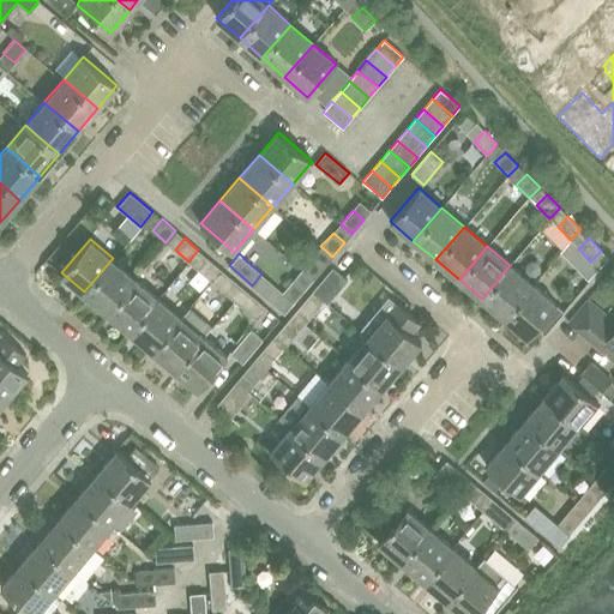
[(314,256),(302,269),(313,278),(325,265),(314,256)]
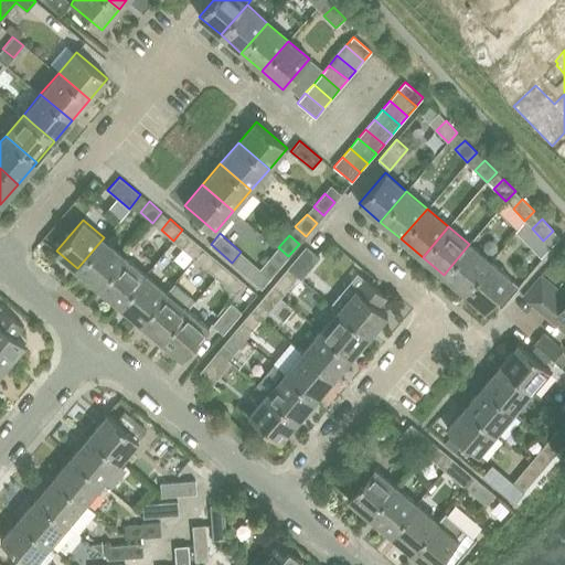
[(191,236),(182,247),(194,258),(203,247),(191,236)]
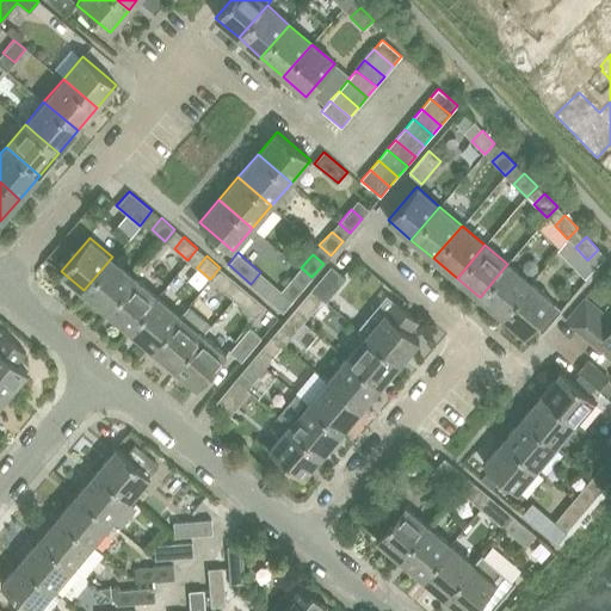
[(135,277),(112,257),(84,290),(106,309),(135,277)]
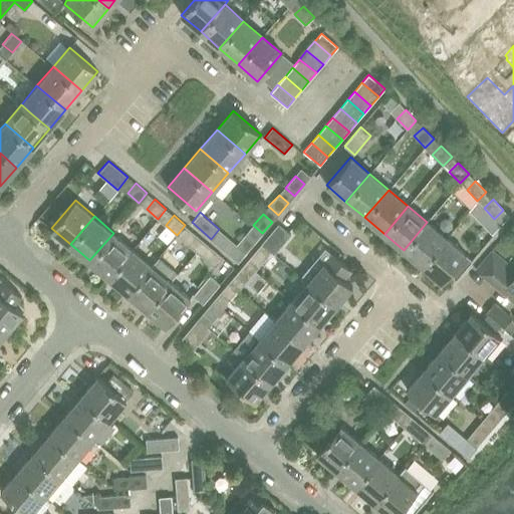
[(423,266),(446,238),(427,222),(404,250),(423,266)]
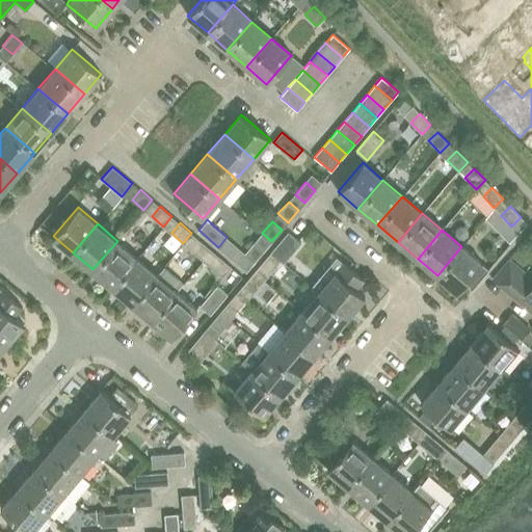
[(270,253),(280,260),(283,263),(300,242),(288,232),(270,253)]
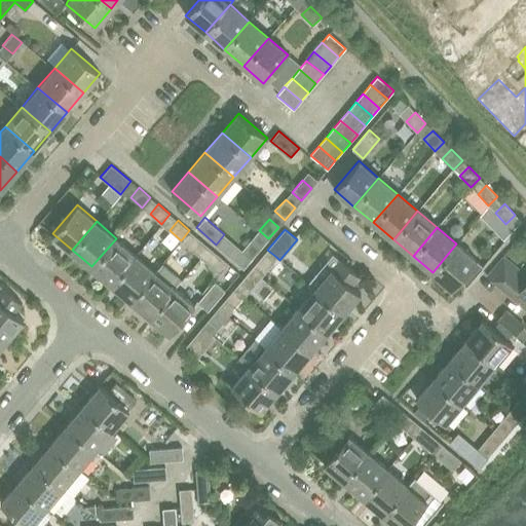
[(197,236),(189,247),(200,257),(209,247),(197,236)]
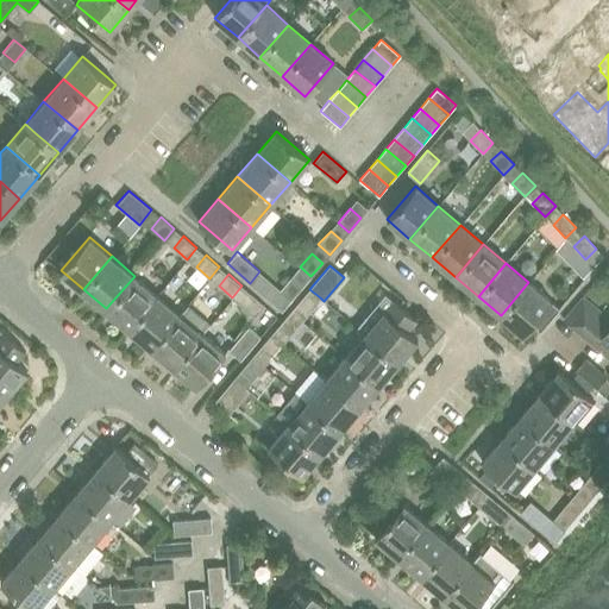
[(303,286),(293,275),(281,289),(292,299),(303,286)]
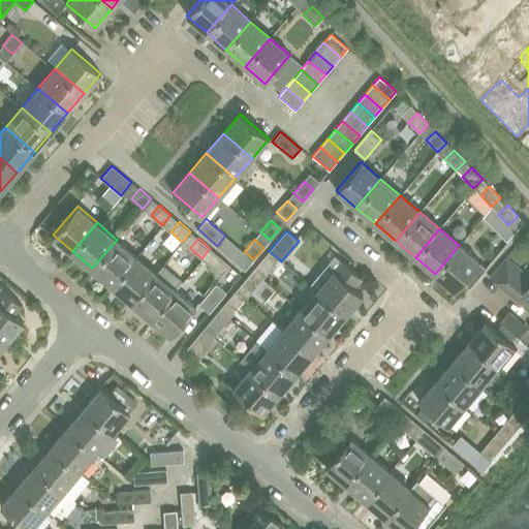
[(92,268),(112,285),(136,256),(117,240),(92,268)]
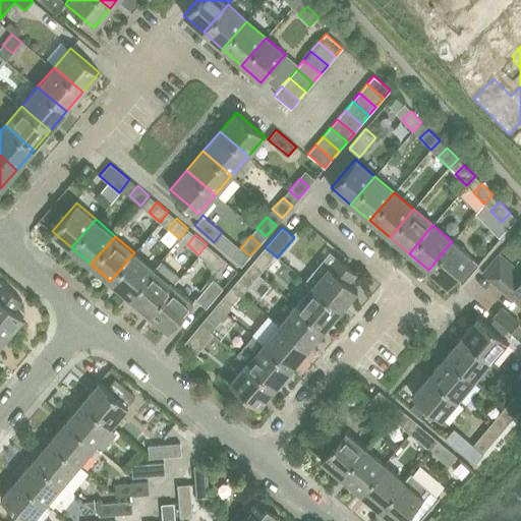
[(471,256),(452,241),(428,270),(447,285),(447,286),(448,286),(455,278),(461,283),(478,263),(471,256)]
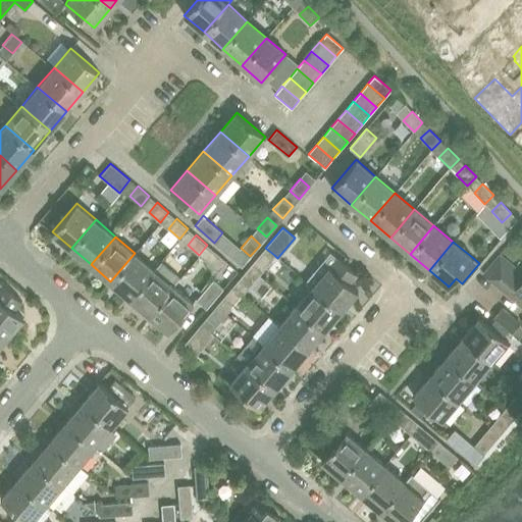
[(265,266),(274,255),(265,248),(256,259),(265,266)]
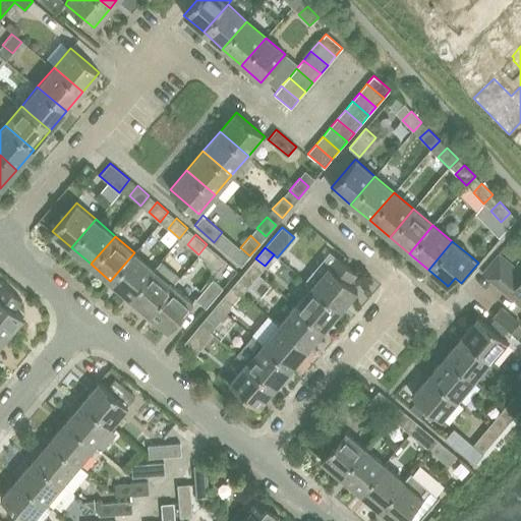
[(227,261),(215,250),(207,261),(218,271),(227,261)]
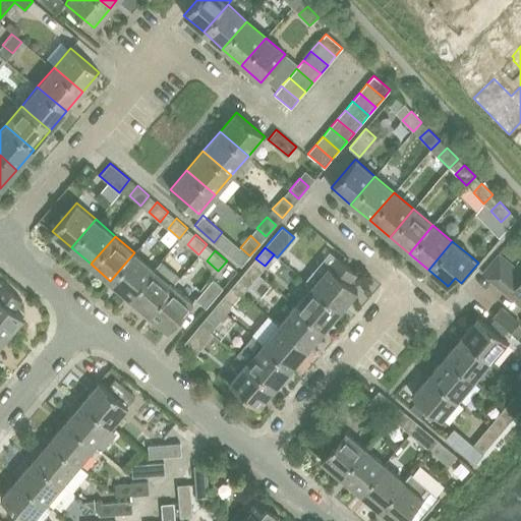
[(154,269),(134,252),(110,281),(129,297),(154,269)]
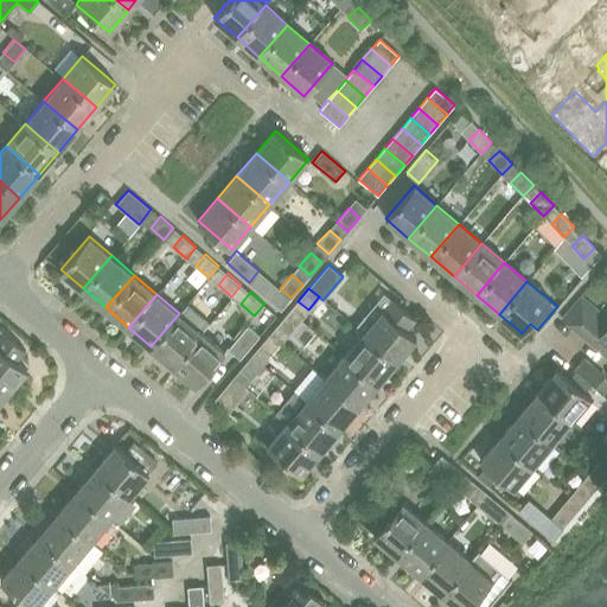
[(606,319),(594,310),(581,298),(564,318),(606,355),(606,319)]
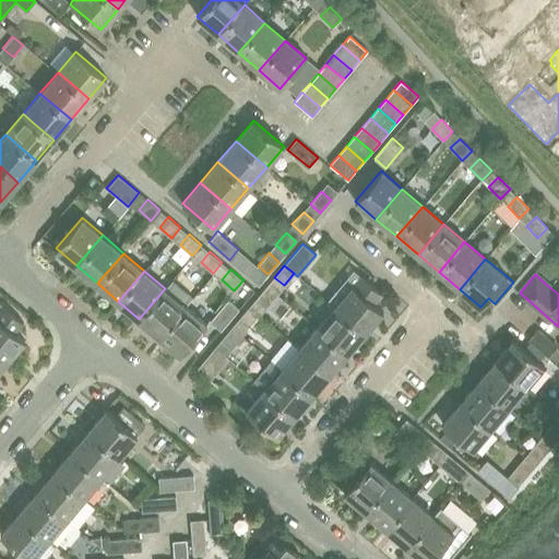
[(334,307),(365,332),(382,312),(383,311),(373,304),(382,294),(360,275),(351,286),(352,286),(343,296),(336,290),(328,300),(334,307)]
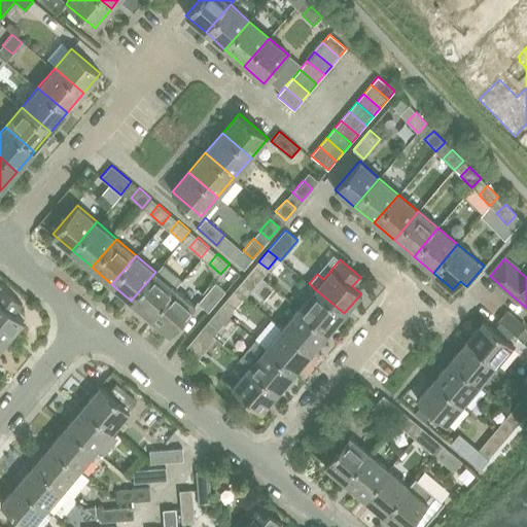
[(251,269),(242,280),(251,288),(261,277),(251,269)]
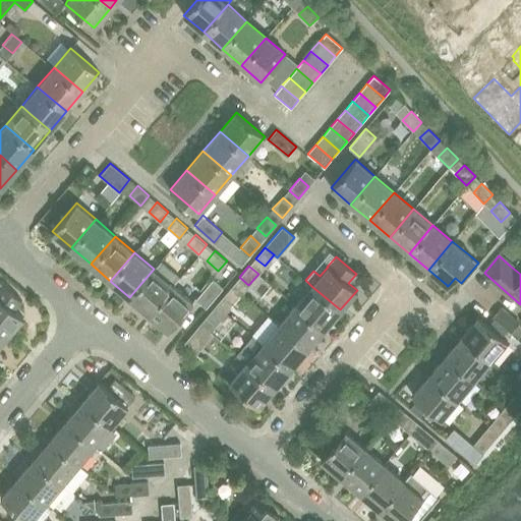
[(129,297),(149,313),(173,285),(154,269),(129,297)]
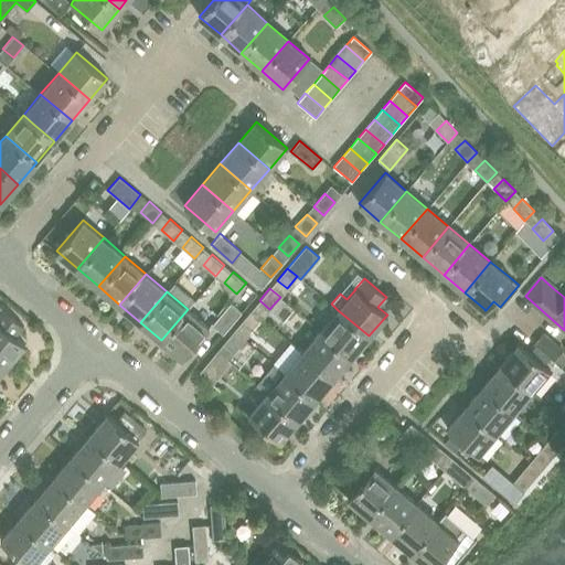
[(242,311),(231,302),(213,323),(223,333),(242,311)]
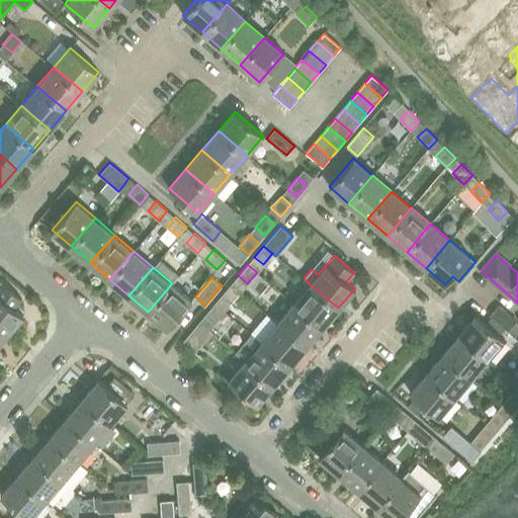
[(0,279),(0,330),(6,335),(22,316),(14,309),(22,298),(0,279)]
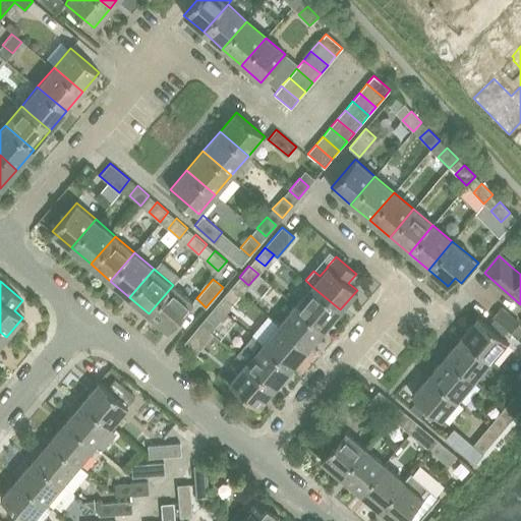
[(173,285),(149,313),(168,330),(192,302),(173,285)]
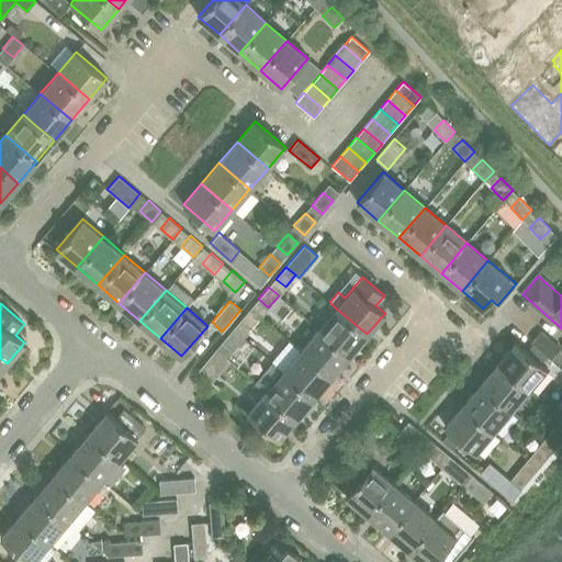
[(251,307),(240,319),(250,328),(261,316),(251,307)]
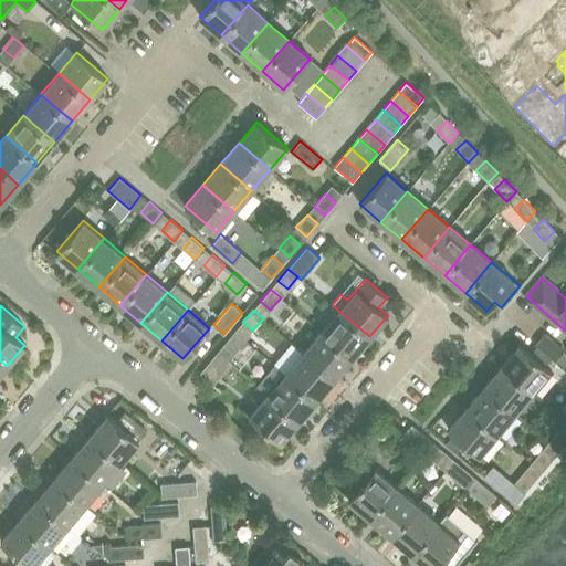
[(352,357),(369,336),(338,311),(321,332),(352,357)]
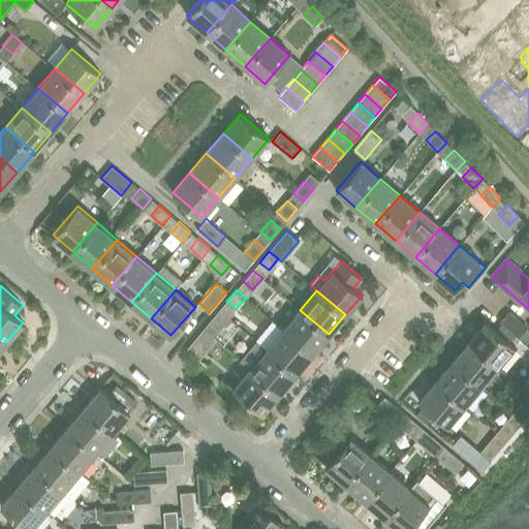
[(219,309),(210,320),(219,329),(229,317),(219,309)]
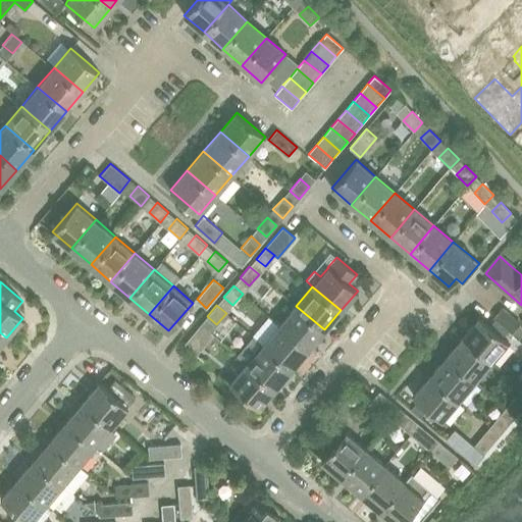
[(296,306),(279,324),(308,349),(324,329),(296,306)]
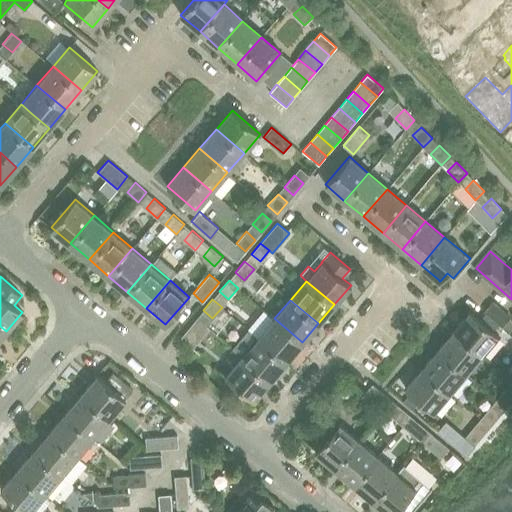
[(454,330),(482,354),(498,335),(470,311),(454,330)]
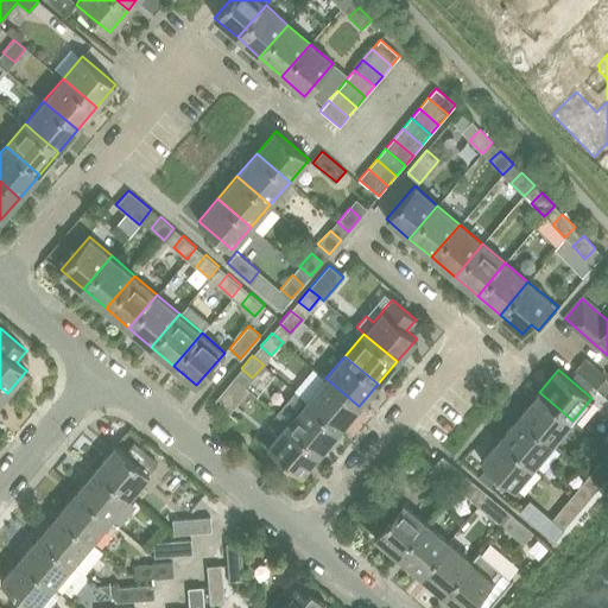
[(233,378),(214,400),(228,413),(248,390),(233,378)]
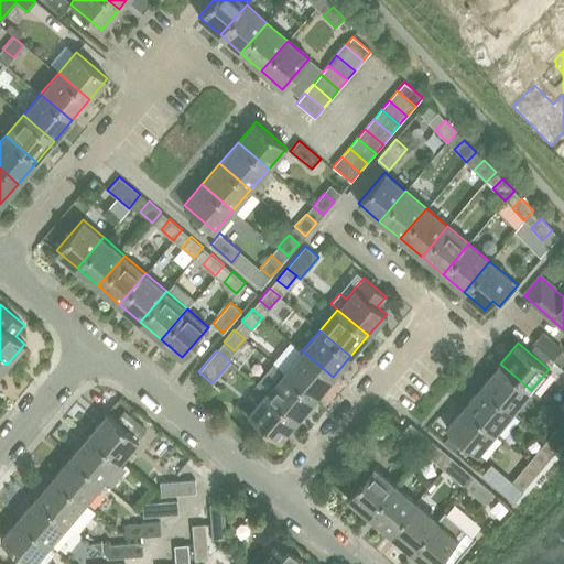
[(315,398),(333,377),(302,350),(284,371),(315,398)]
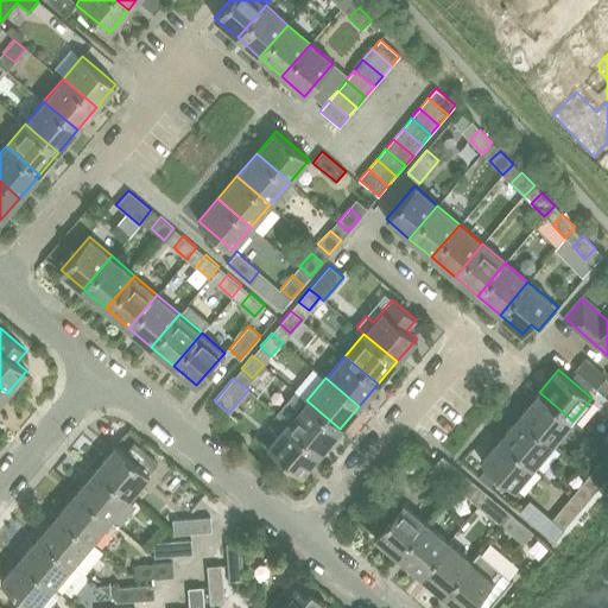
[(572,420),(539,392),(520,415),(553,443),(572,420)]
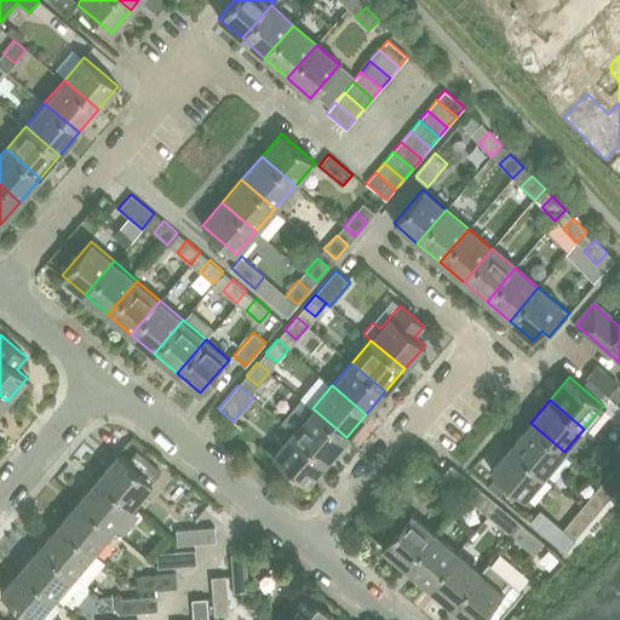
[(313,408),(293,431),(327,460),(334,452),(339,455),(350,443),(345,440),(346,437),(313,408)]
